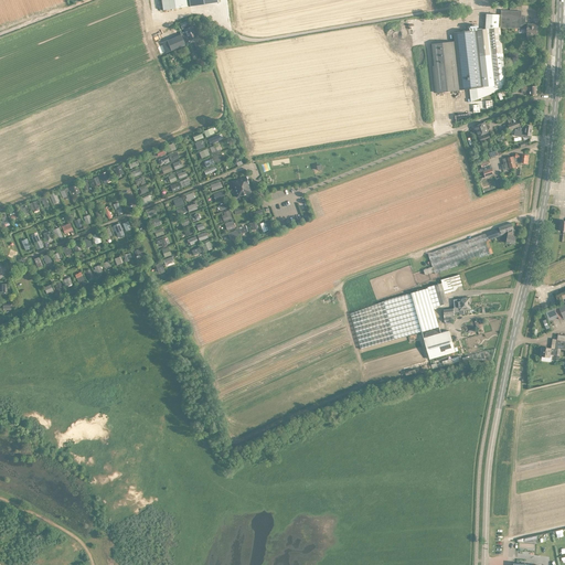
[(188,7),(185,0),(160,0),(162,10),(188,7)]
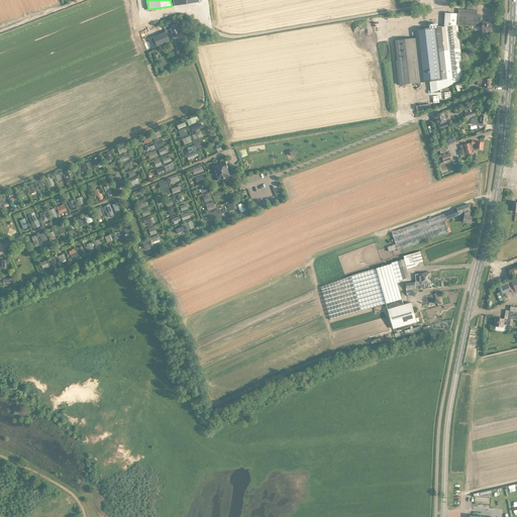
[(443,13),(443,26),(456,24),(482,26),(482,34),(487,35),(487,30),(491,31),(491,23),(488,22),(488,21),(480,21),(481,15),(477,14),(477,10),(458,9),(457,14),(448,13),(443,13)]
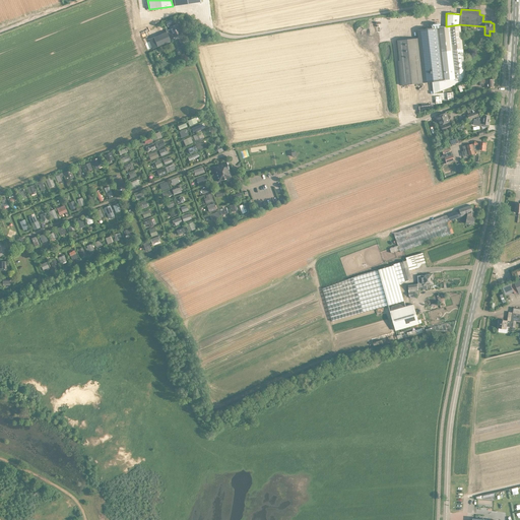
[(165,29),(166,31),(169,39),(173,38),(173,37),(180,34),(177,24),(175,24),(172,18),(165,21),(167,25),(169,24),(170,27),(169,27),(169,28),(165,29)]
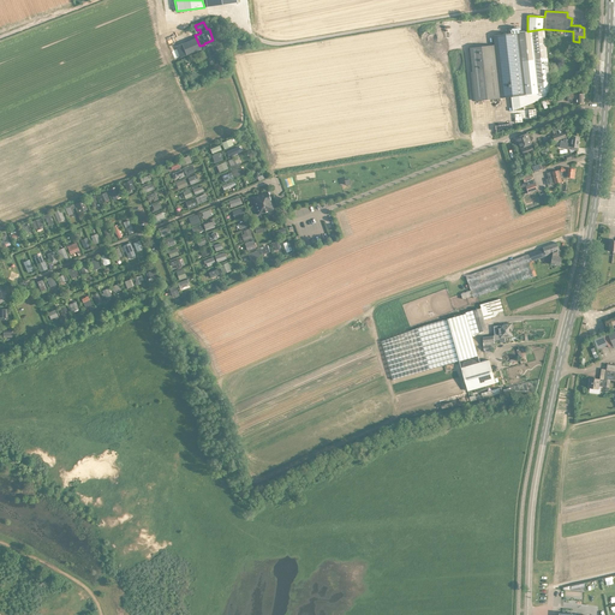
[(518,33),(525,95),(511,96),(512,111),(519,108),(547,97),(547,93),(550,91),(543,29),(527,31),(518,33)]
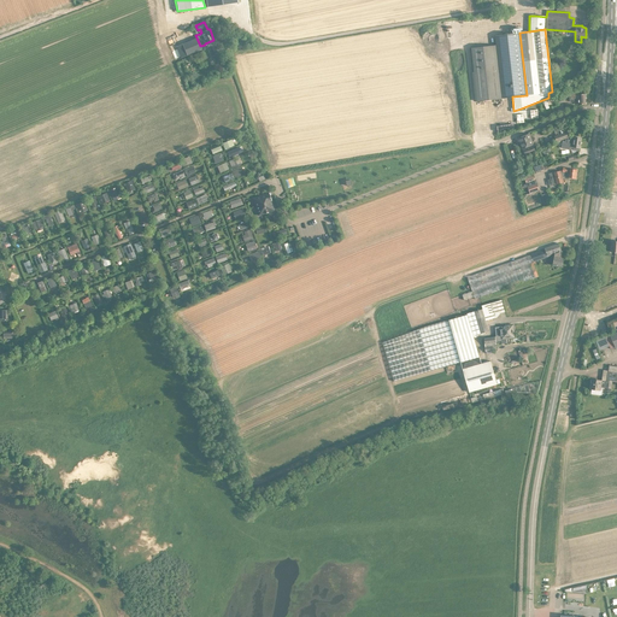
[(495,36),(497,46),(471,48),(477,100),(526,94),(519,33),(495,36)]
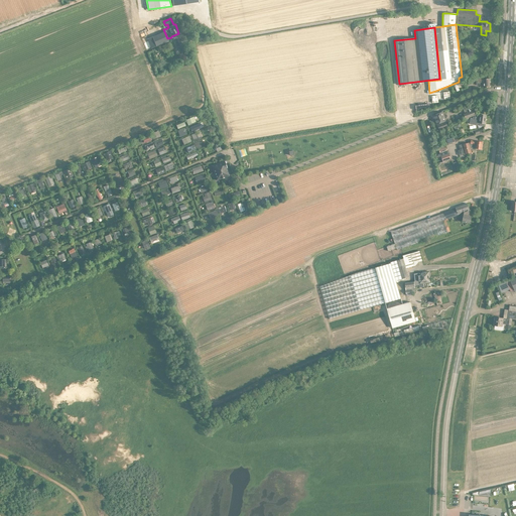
[(167,38),(164,31),(152,36),(147,39),(150,48),(168,41),(167,38)]
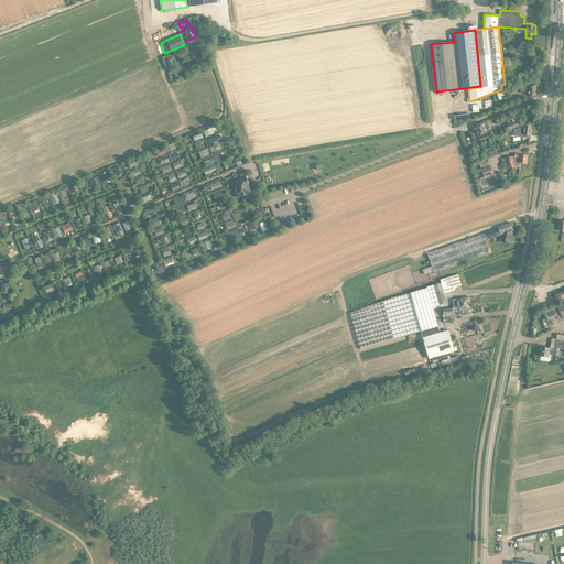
[(520,86),(520,93),(528,93),(528,95),(534,95),(534,86),(529,86),(528,84),(524,84),(524,86),(520,86)]
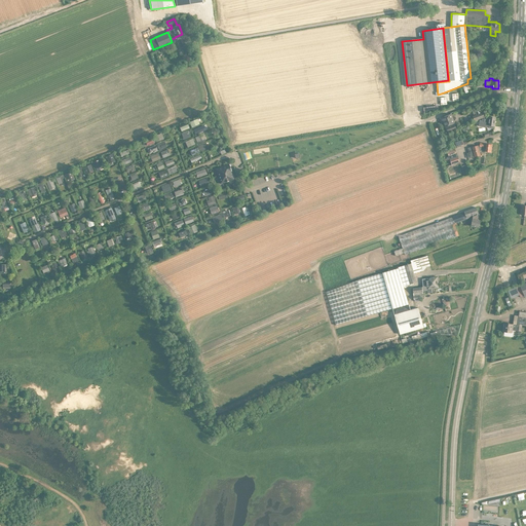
[(476,114),(472,116),(474,120),(486,116),(484,111),(480,112),(478,107),(474,109),(476,114)]
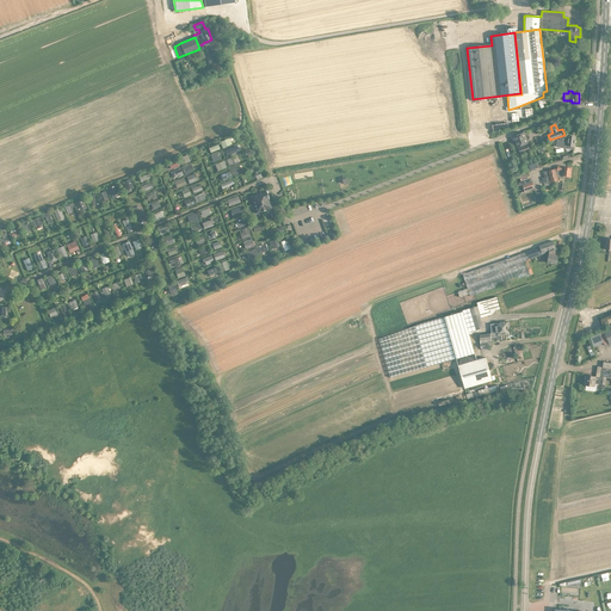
[(513,136),(517,144),(519,154),(530,150),(526,140),(528,140),(529,139),(528,136),(525,135),(524,135),(524,133),(513,136)]
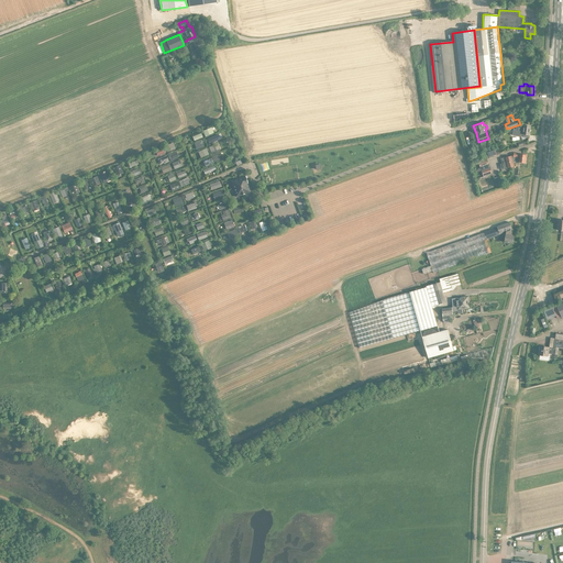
[(512,129),(512,134),(518,135),(519,133),(528,134),(530,125),(527,125),(520,124),(520,128),(516,127),(516,129),(512,129)]
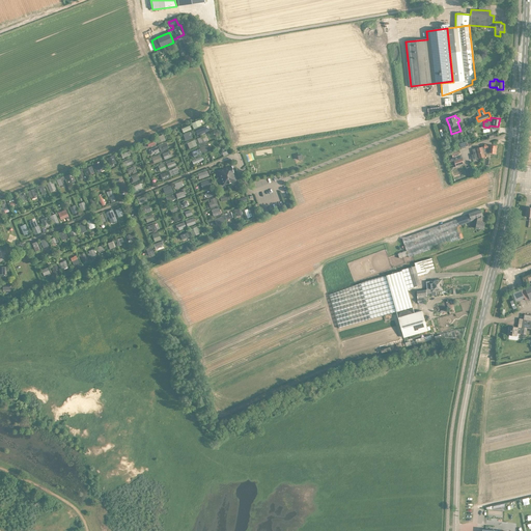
[(183,135),(185,140),(192,138),(190,134),(191,133),(191,132),(183,135)]
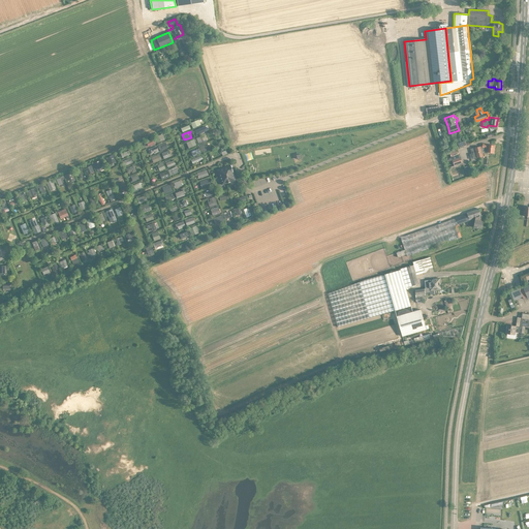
[(161,134),(154,137),(156,143),(164,139),(161,134)]
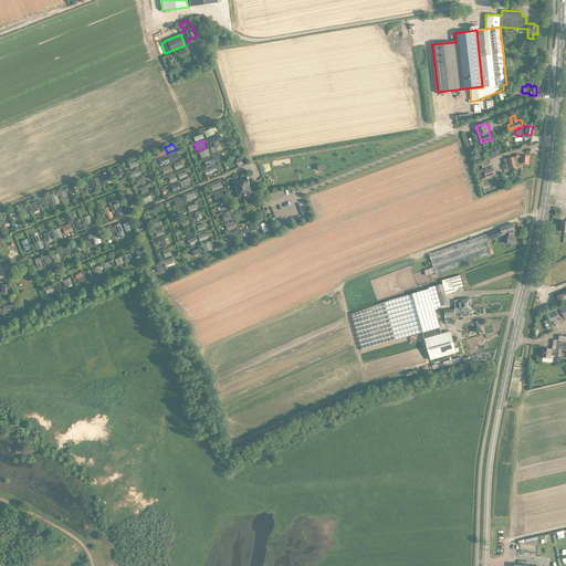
[(215,147),(215,145),(209,147),(212,155),(220,152),(219,145),(215,147)]
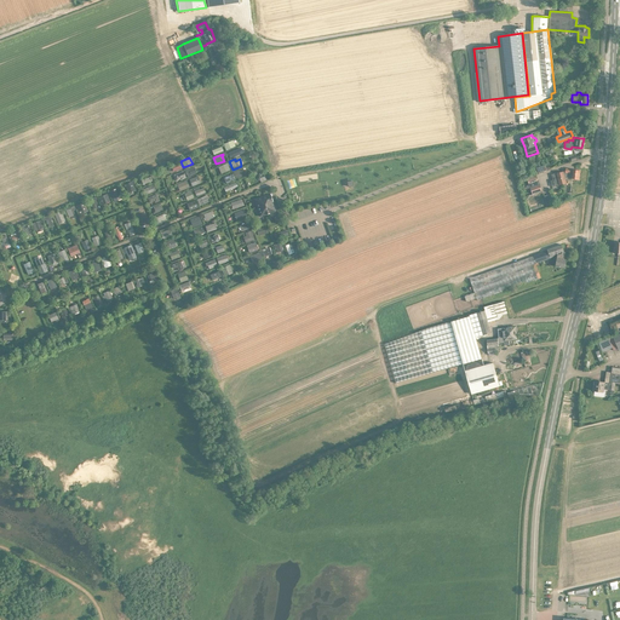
[(170,166),(168,166),(171,171),(174,170),(174,171),(182,168),(178,161),(168,165),(170,166)]
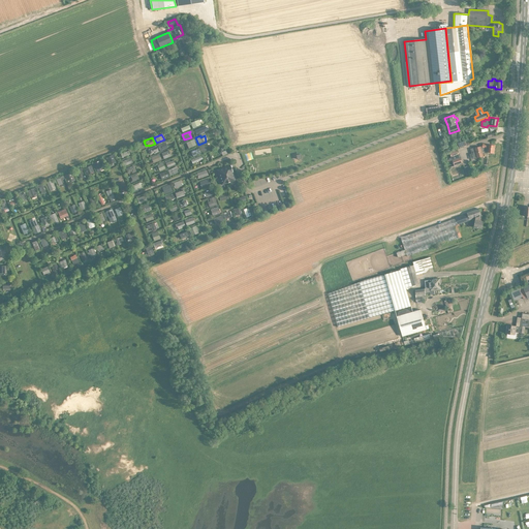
[(193,138),(185,143),(188,148),(195,145),(193,138)]
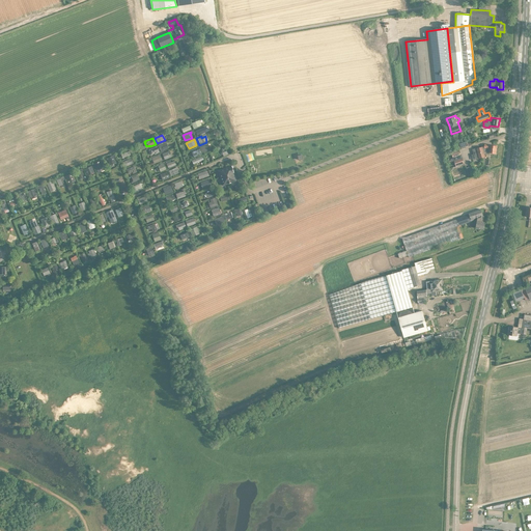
[(167,148),(167,145),(165,142),(158,145),(161,152),(163,151),(162,149),(167,148)]
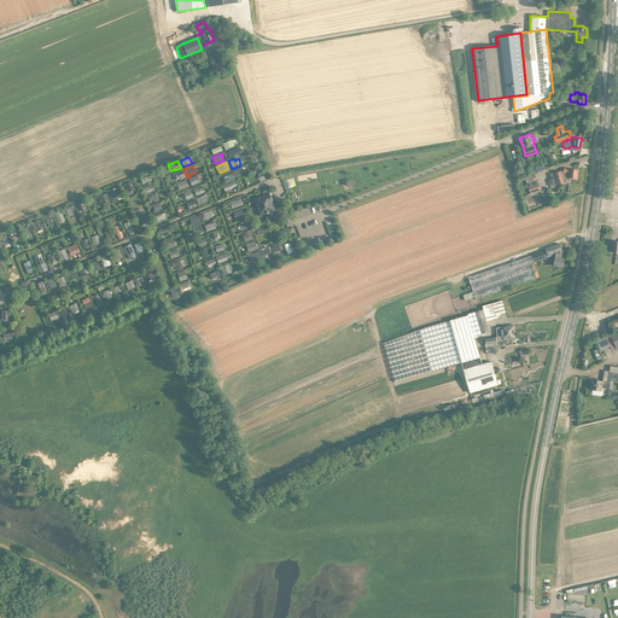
[(549,174),(552,185),(557,184),(560,184),(564,182),(563,178),(569,180),(569,178),(576,179),(577,169),(570,168),(570,169),(563,168),(563,170),(561,170),(554,173),(549,174)]
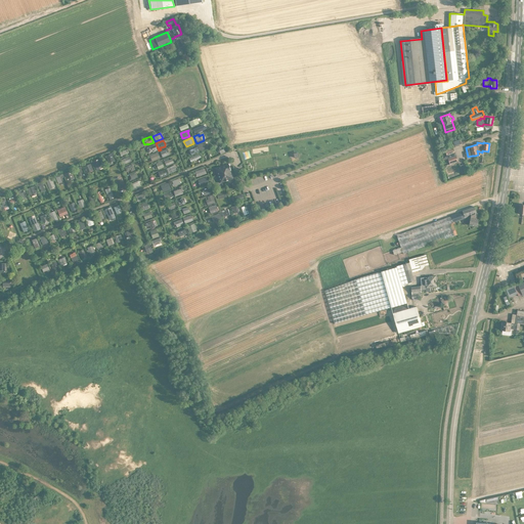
[(118,150),(120,156),(127,153),(125,147),(118,150)]
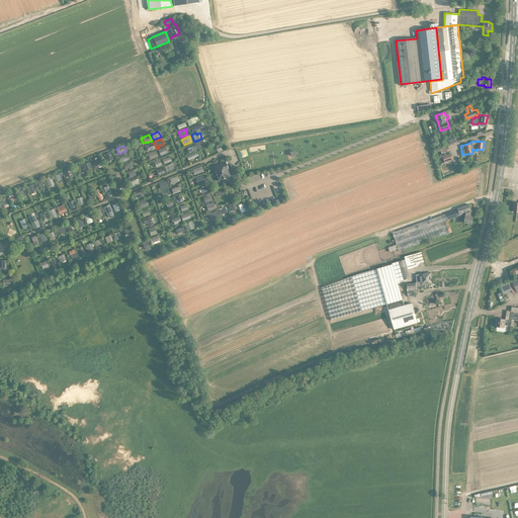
[(158,149),(157,150),(160,156),(167,153),(164,147),(158,149)]
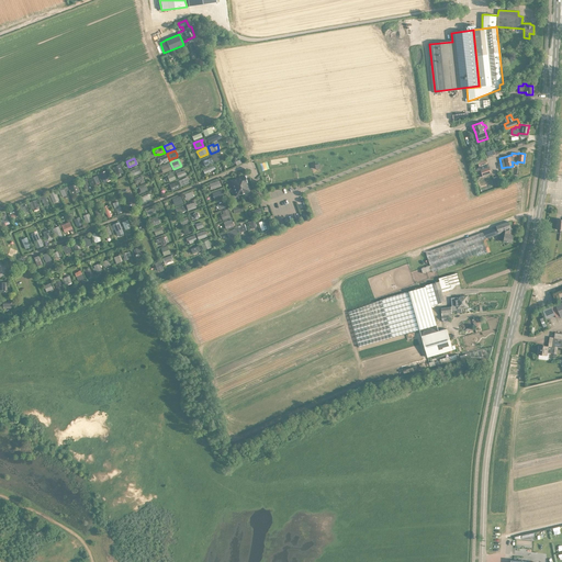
[(112,167),(115,175),(122,171),(119,164),(112,167)]
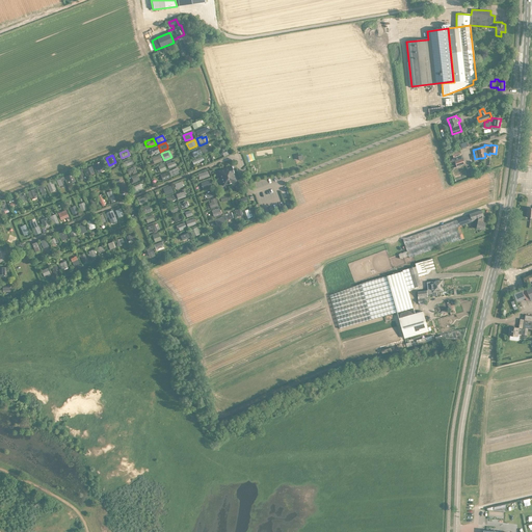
[(160,155),(155,157),(151,158),(153,164),(161,161),(160,155)]
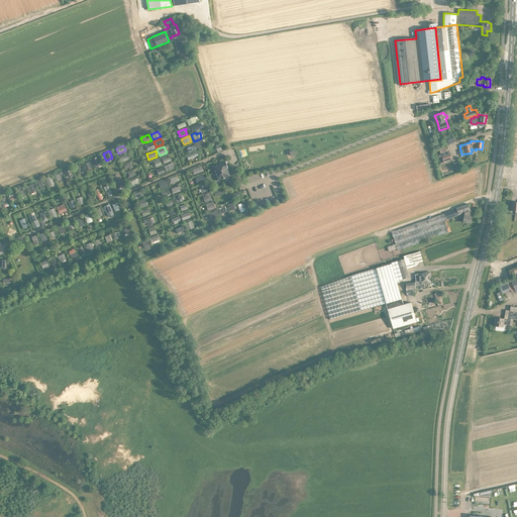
[(96,157),(91,160),(95,168),(100,166),(96,157)]
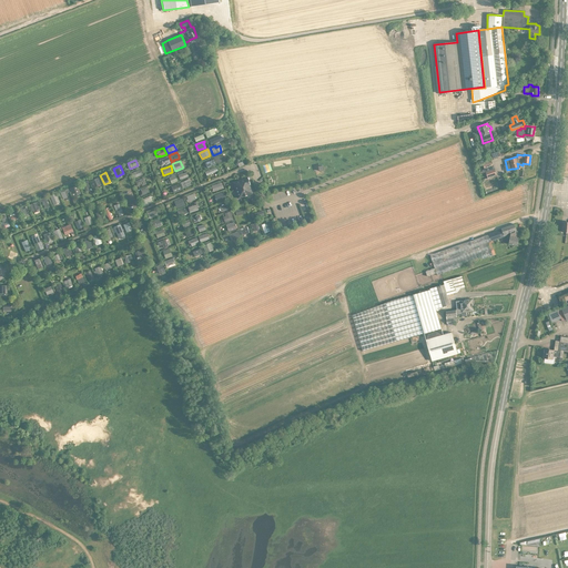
[(170,183),(176,181),(174,173),(170,175),(168,176),(169,179),(166,179),(169,183),(170,183)]
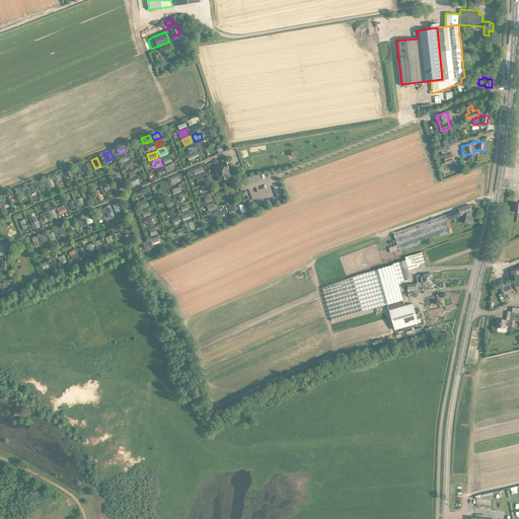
[(88,162),(82,165),(84,171),(91,168),(88,162)]
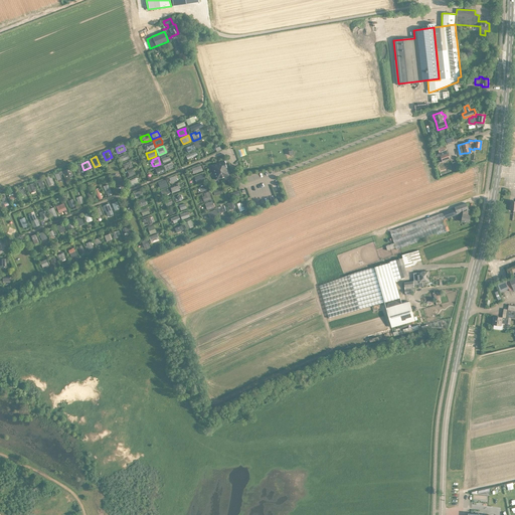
[(210,165),(215,179),(227,175),(225,167),(223,161),(210,165)]
